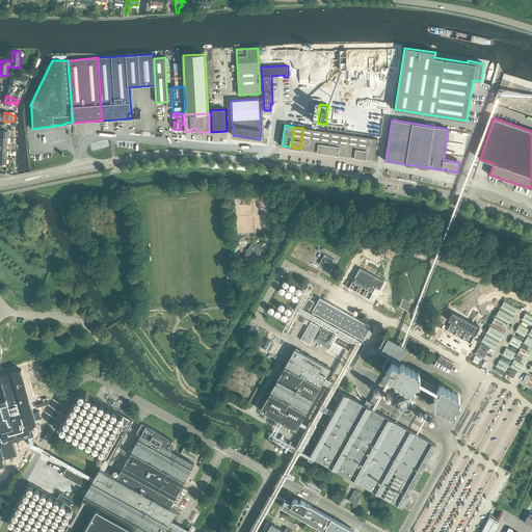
[(313,129),(303,128),(300,149),(310,150),(313,129)]
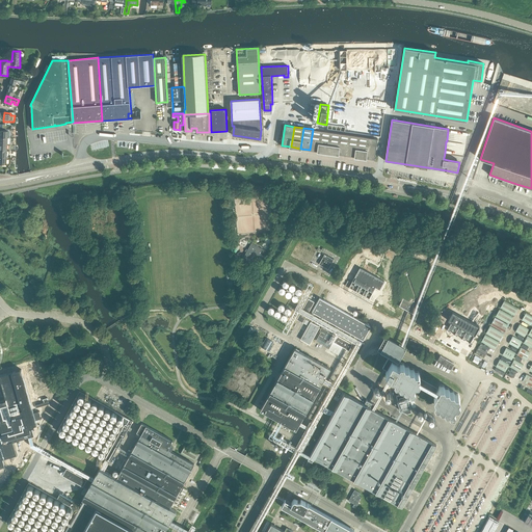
[(322,130),(313,129),(310,150),(319,151),(322,130)]
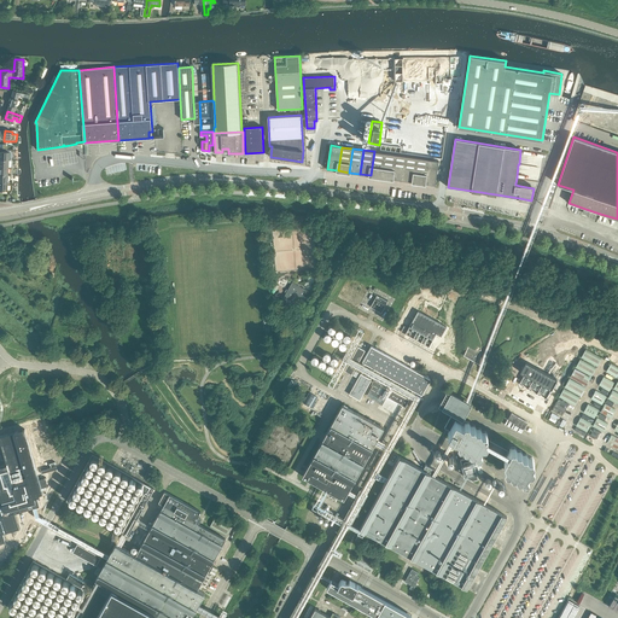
[(385,153),(374,151),(371,175),(382,178),(385,153)]
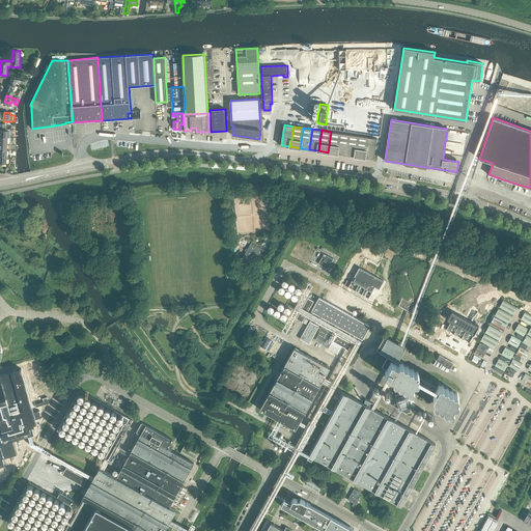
[(337,154),(340,133),(331,132),(328,152),(337,154)]
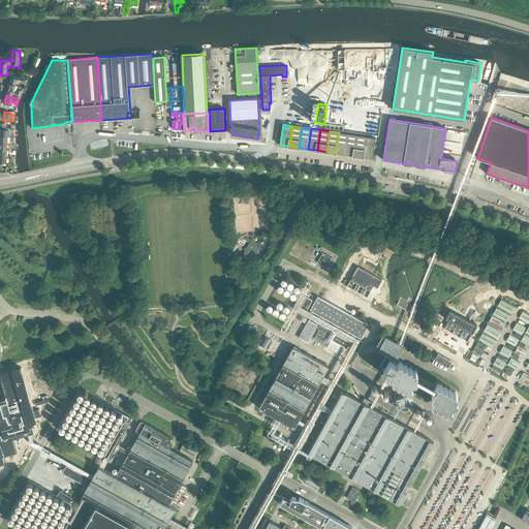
[(347,133),(339,132),(336,153),(345,154),(347,133)]
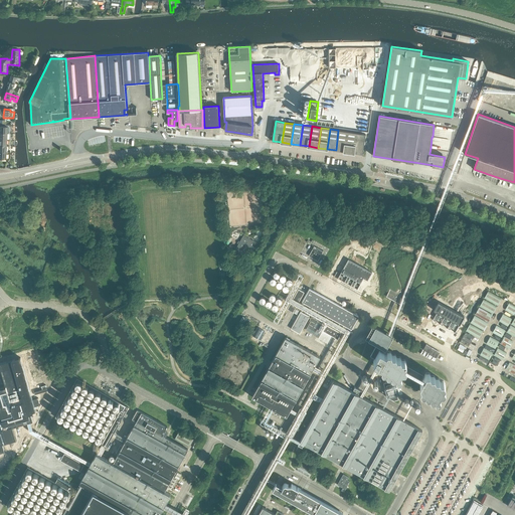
[(347,132),(338,130),(336,150),(345,151),(347,132)]
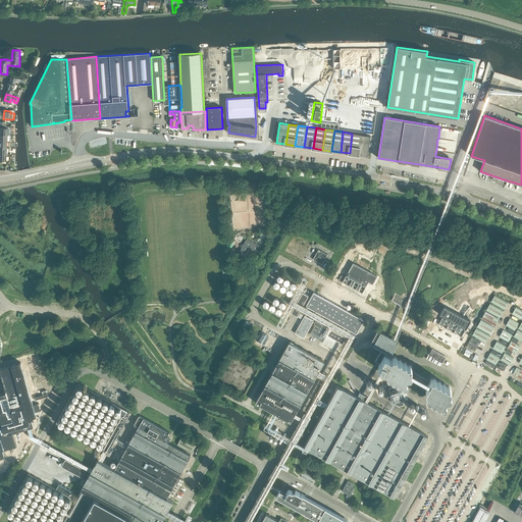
[(361,135),(352,134),(350,153),(359,155),(361,135)]
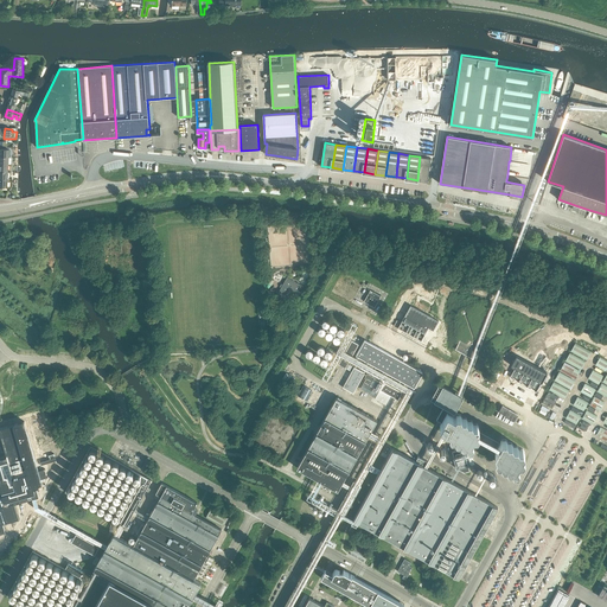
[(432,158),(420,157),(417,180),(428,181),(432,158)]
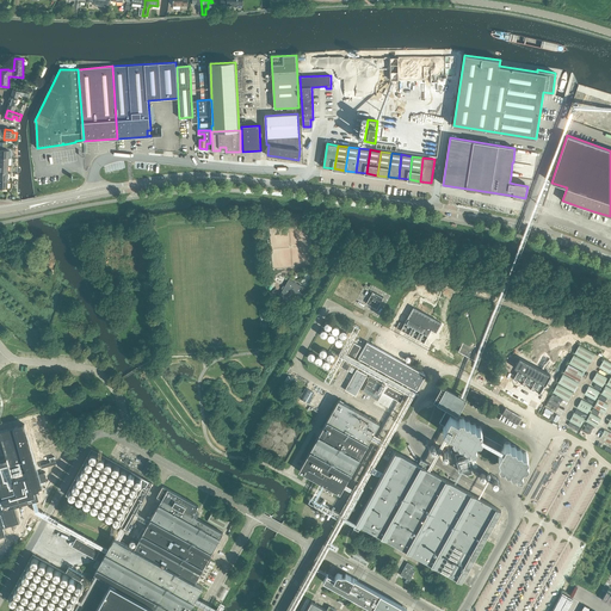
[(306,289),(289,279),(285,287),(283,287),(282,289),(283,290),(278,300),(294,309),(306,289)]
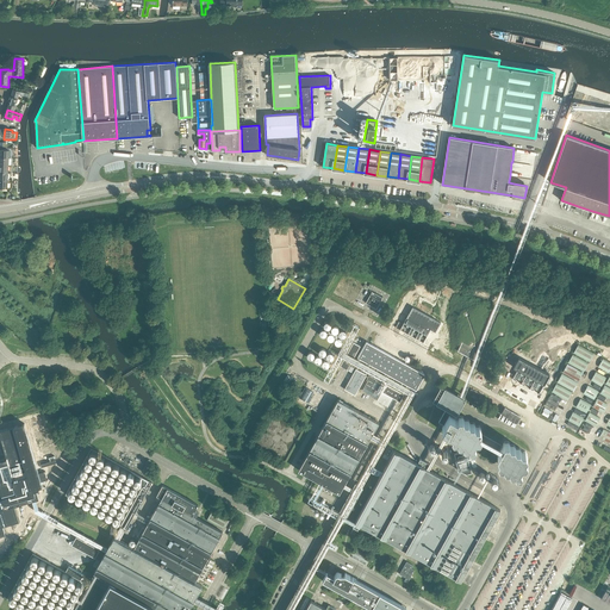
[(377,309),(383,298),(372,292),(366,303),(377,309)]
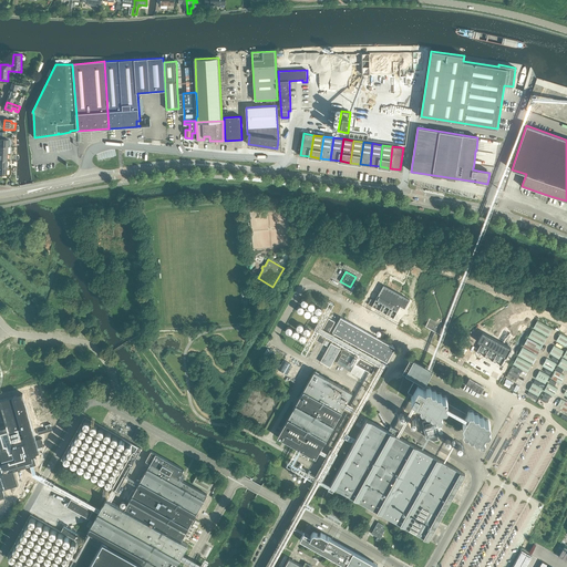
[(404,309),(410,300),(405,297),(384,285),(383,286),(372,307),(373,307),(393,319),(400,307),(404,309)]
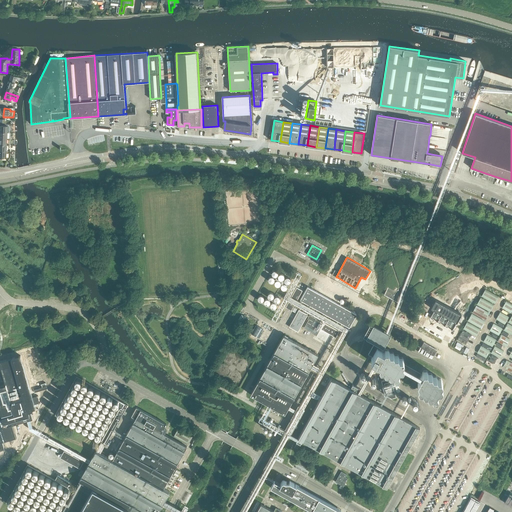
[(357,314),(319,292),(308,286),(304,292),(300,299),(308,304),(305,310),(320,319),(324,313),(346,325),(350,327),(357,314)]
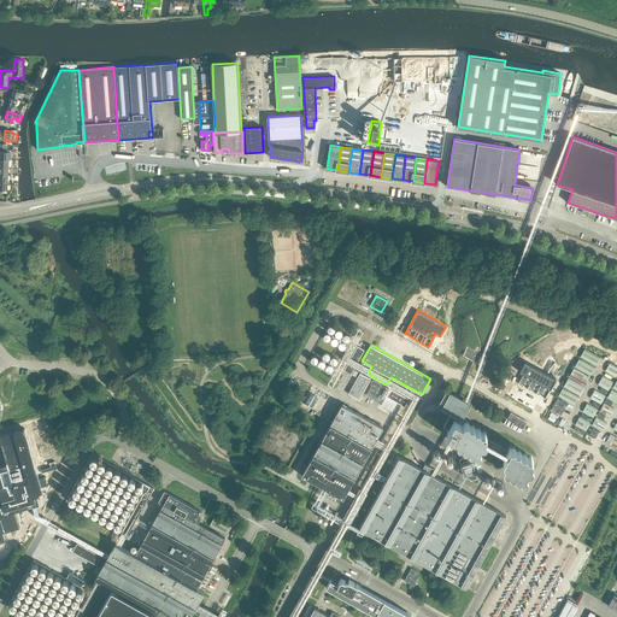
[(352,374),(363,352),(365,350),(358,346),(354,352),(345,370),(352,374)]
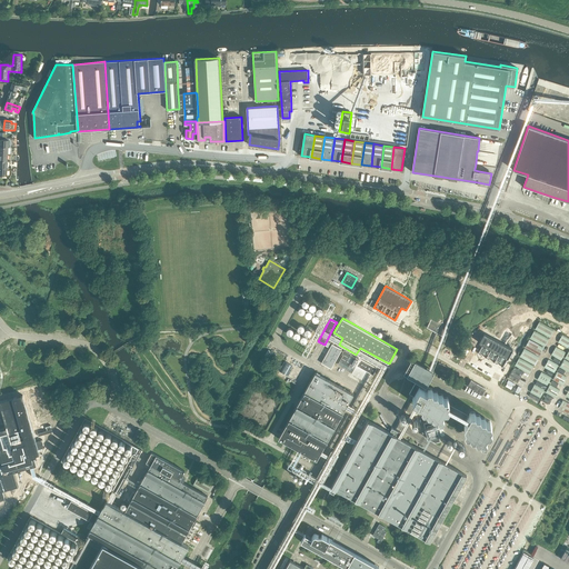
[(445,337),(449,329),(432,319),(429,325),(428,327),(433,330),(445,337)]
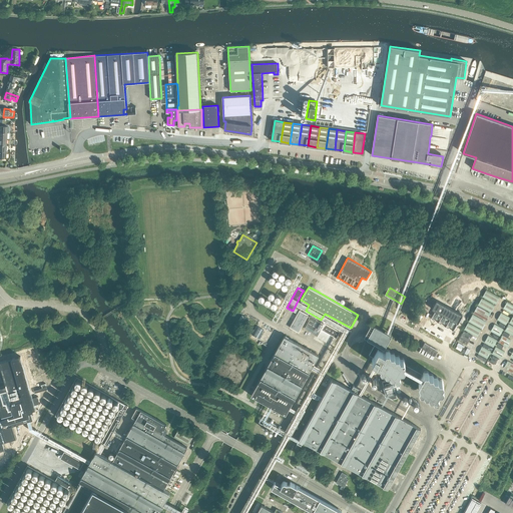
[(496,305),(500,298),(487,290),(483,298),(496,305)]
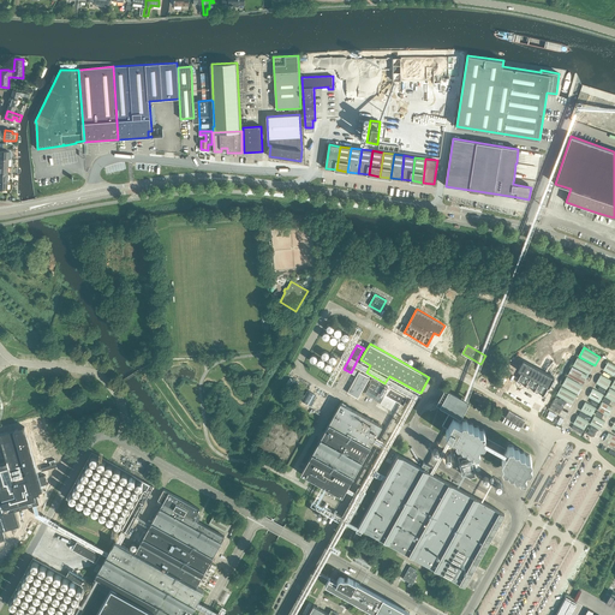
[(590,375),(595,366),(578,357),(573,366),(590,375)]
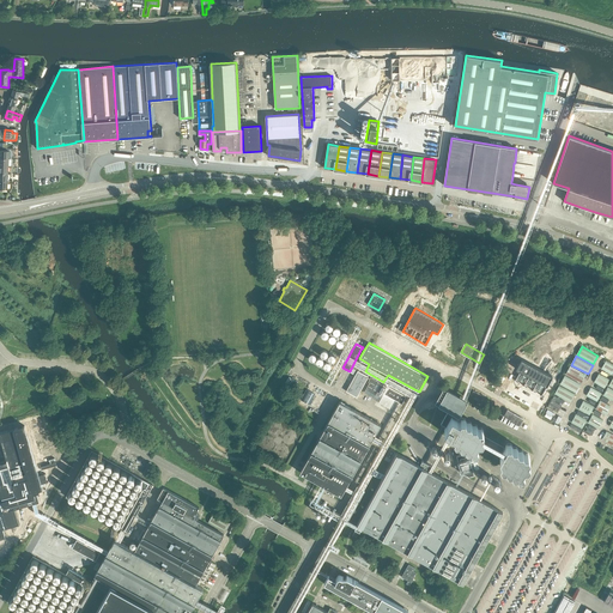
[(521,371),(515,381),(541,395),(552,376),(522,359),(516,369),(521,371)]
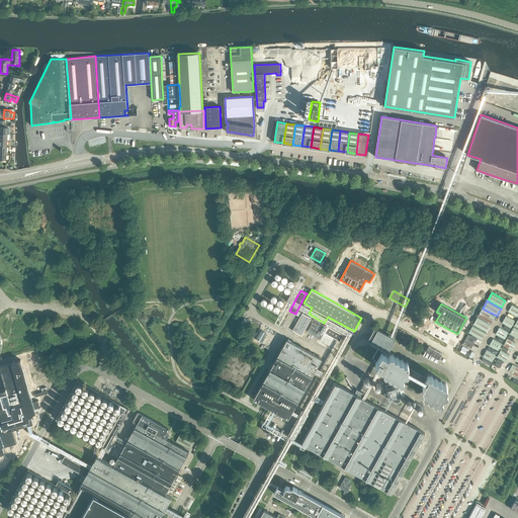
[(517,317),(517,316),(517,308),(513,305),(509,312),(517,317)]
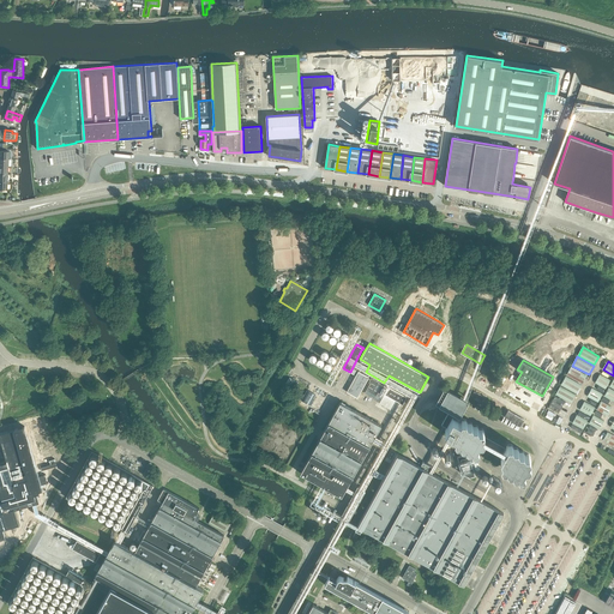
[(583,384),(588,375),(572,367),(567,375),(583,384)]
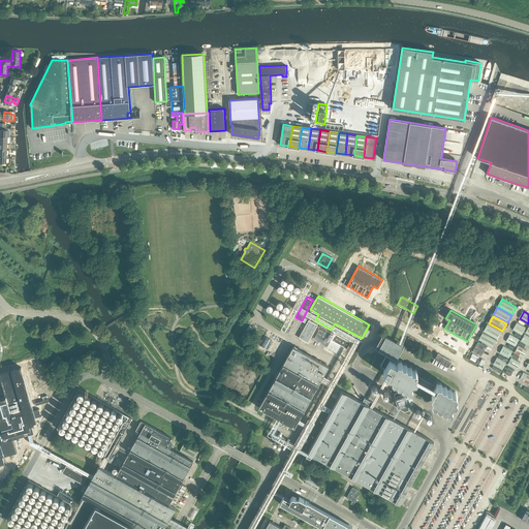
[(308,343),(318,324),(309,319),(299,338),(308,343)]
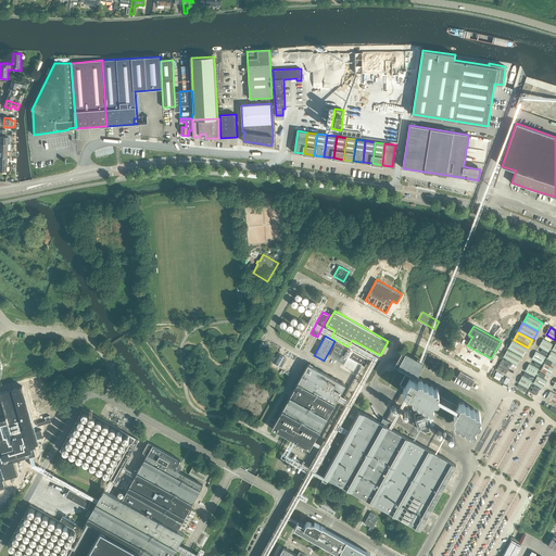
[(548,353),(553,345),(543,340),(539,348),(548,353)]
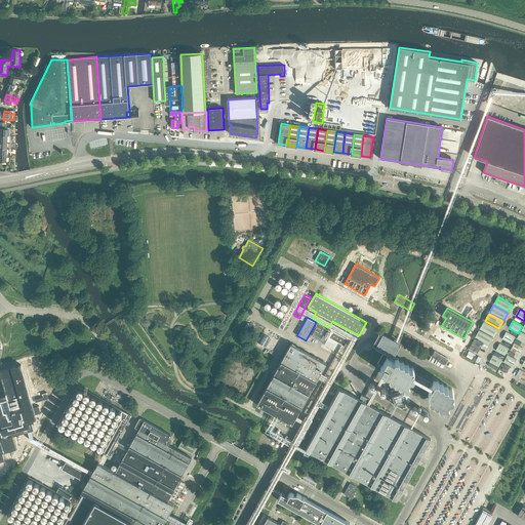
[(493,337),(498,329),(484,322),(480,330),(493,337)]
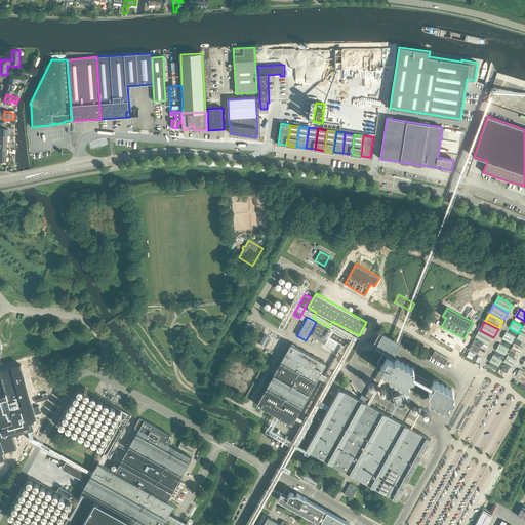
[(345,346),(349,339),(333,330),(329,337),(345,346)]
